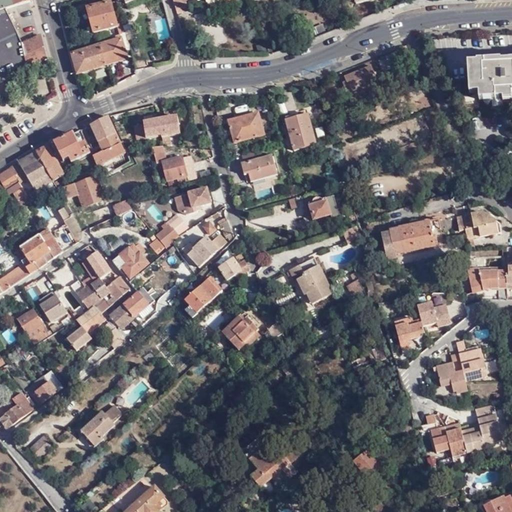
[(0,0),(0,10),(5,9),(32,0),(31,0),(0,0)]
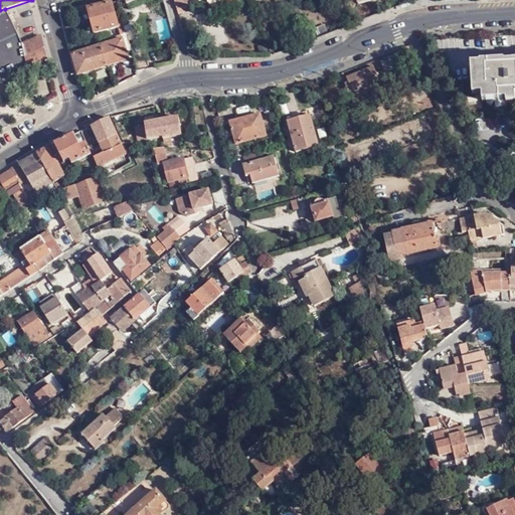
[(118,8),(127,5),(124,0),(115,0),(116,1),(118,8)]
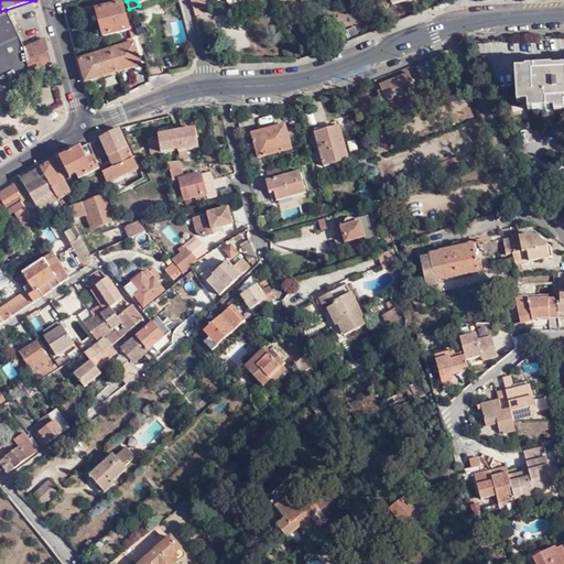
[(140,9),(159,0),(136,0),(139,6),(140,9)]
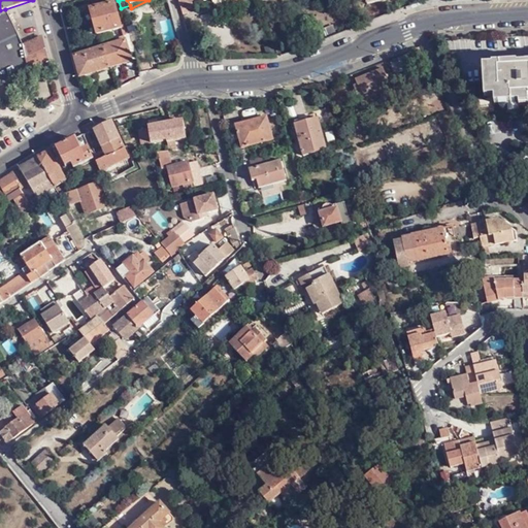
[(177,0),(178,2),(182,13),(187,11),(186,8),(194,5),(192,0),(177,0)]
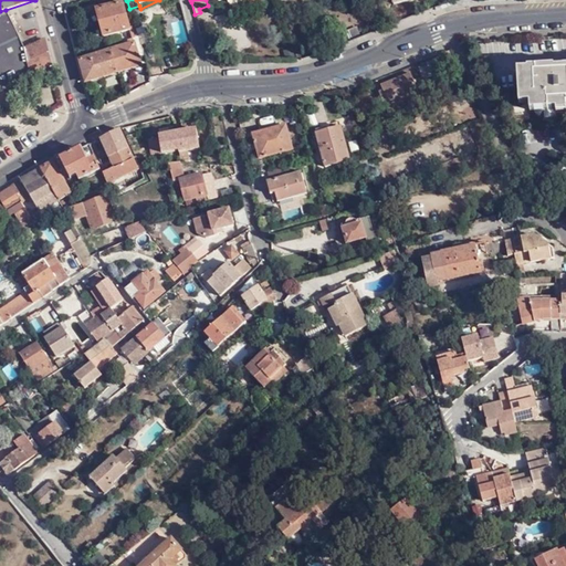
[(135,29),(129,9),(127,1),(98,10),(105,37),(135,29)]
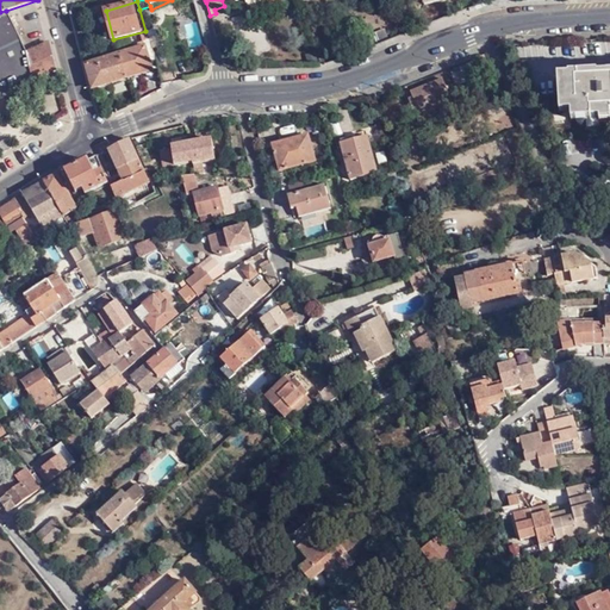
[(29,53),(6,11),(0,12),(0,99),(57,70),(50,42),(29,53)]
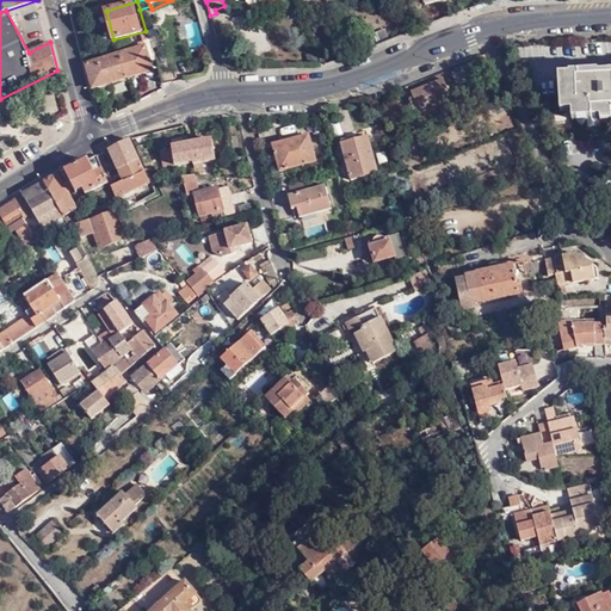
[(210,18),(223,62),(227,62),(223,48),(216,16),(210,18)]
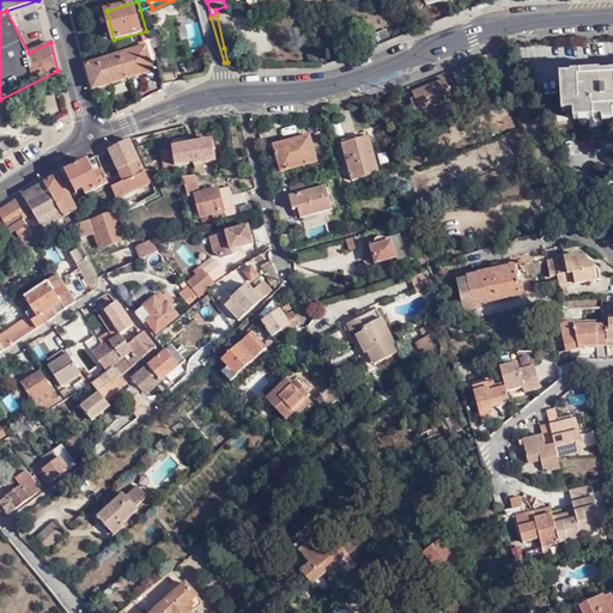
[(390,38),(386,29),(364,37),(368,48),(390,38)]
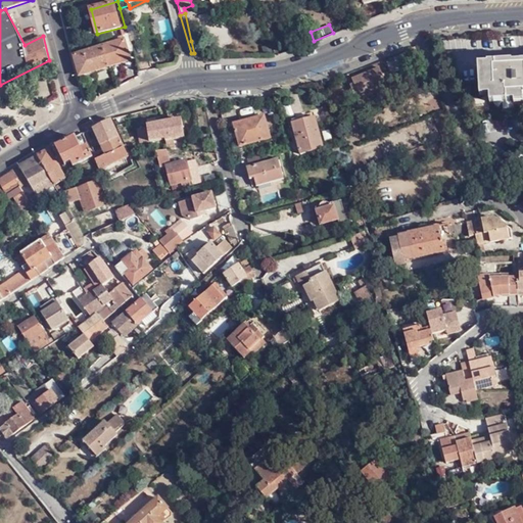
[(129,60),(122,36),(110,39),(111,44),(101,47),(107,67),(129,60)]
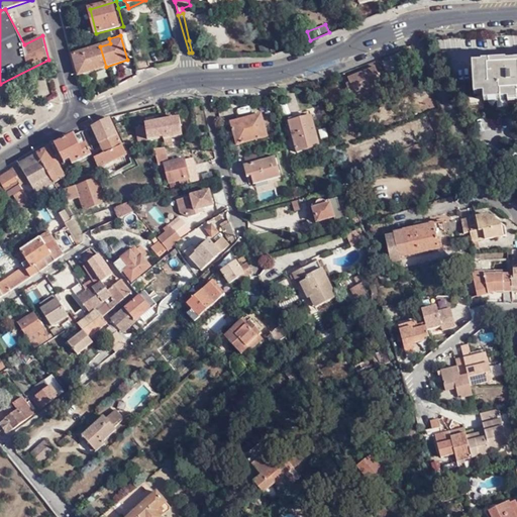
[(74,56),(79,75),(106,67),(100,46),(74,56)]
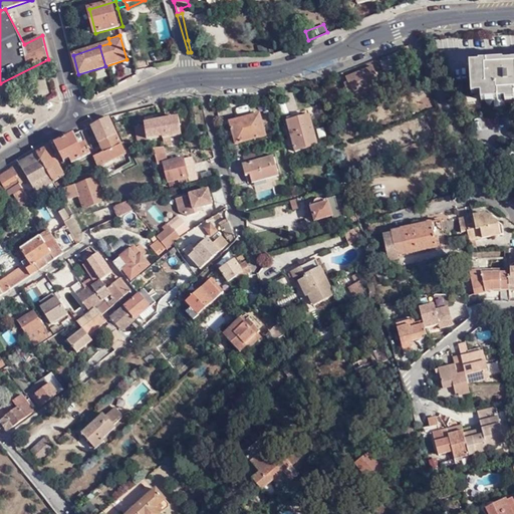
[(513,62),(503,63),(503,62),(479,64),(479,65),(470,66),(472,95),(481,95),(482,102),(505,100),(505,103),(513,101),(513,98),(513,95),(513,62)]
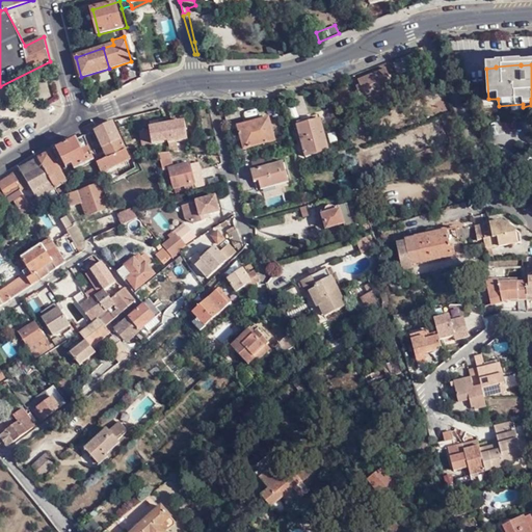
[(364,89),(360,91),(367,109),(399,96),(387,69),(360,80),(362,86),(364,89)]
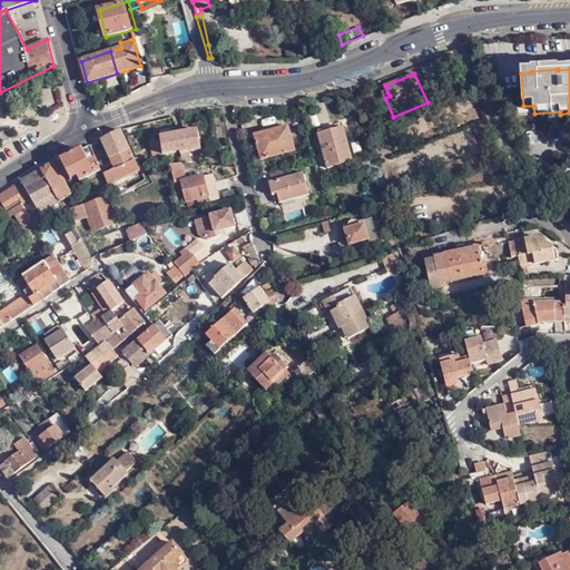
[(123,129),(104,138),(119,166),(109,172),(114,179),(115,180),(143,166),(138,158),(123,129)]
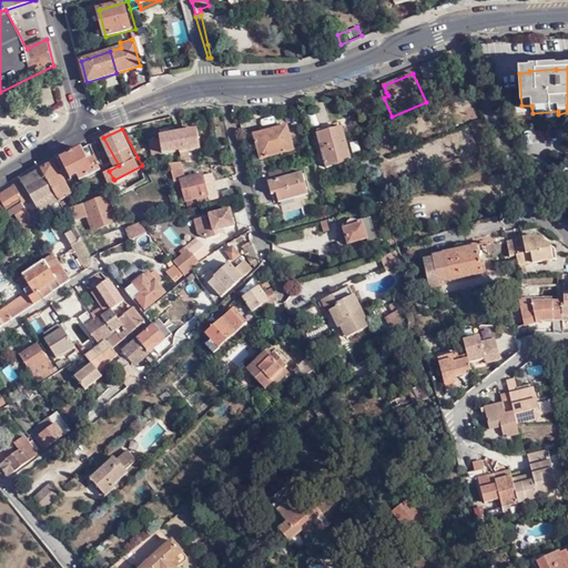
[(162,139),(164,153),(180,150),(181,152),(202,149),(198,129),(161,135),(162,139)]
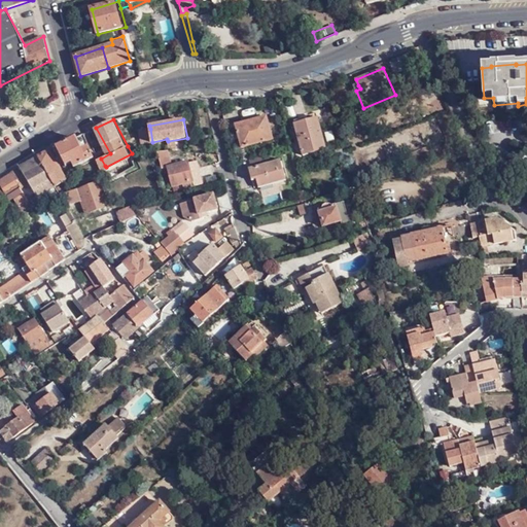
[(240,149),(271,143),(266,119),(235,126),(240,149)]
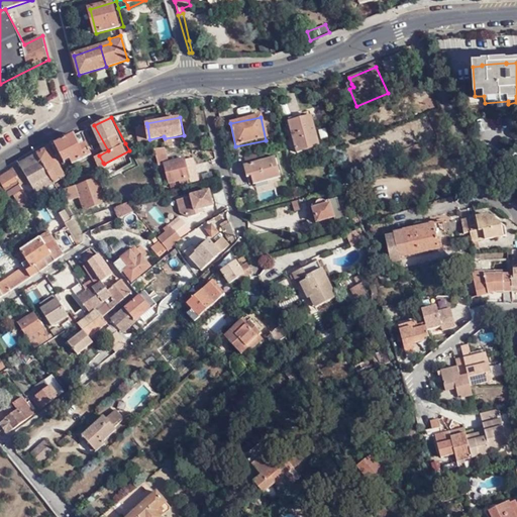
[(300,156),(320,149),(312,119),(303,121),(304,124),(292,127),(300,156)]
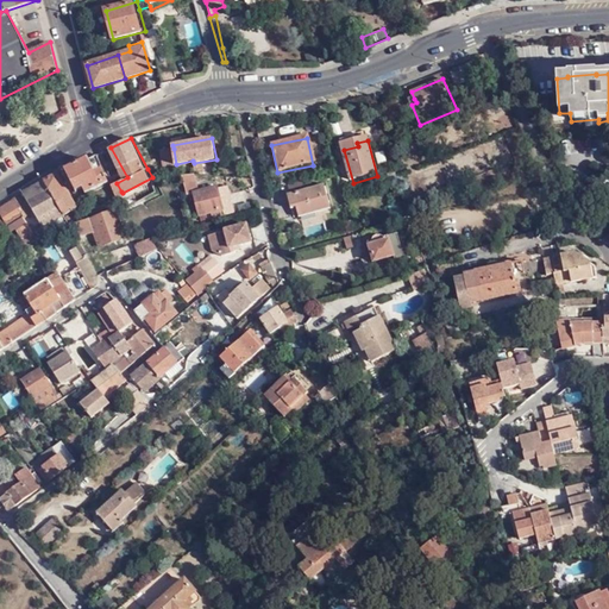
[(168,167),(176,164),(174,149),(164,150),(168,167)]
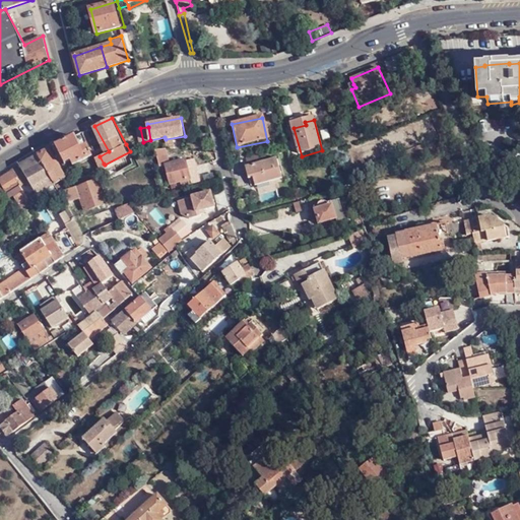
[(66,161),(64,164),(67,170),(95,153),(83,132),(56,145),(66,161)]
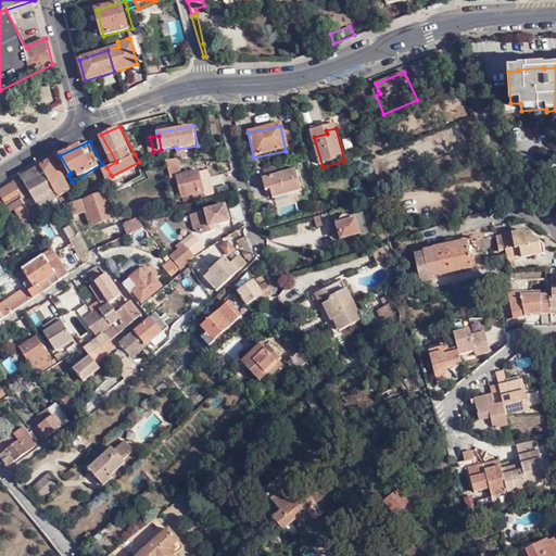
[(390,169),(403,168),(402,154),(389,155),(390,169)]
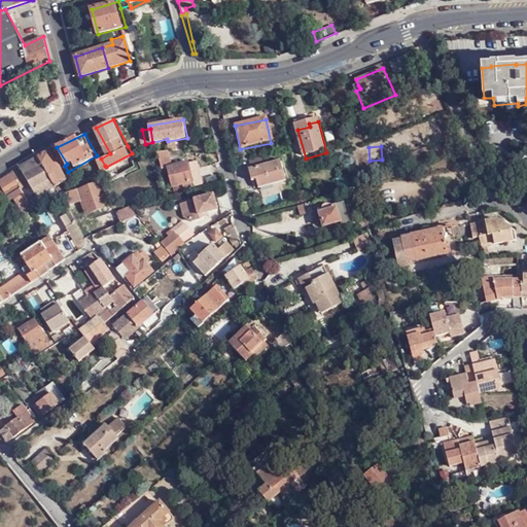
[(168,149),(159,148),(164,170),(166,169),(165,164),(172,163),(168,149)]
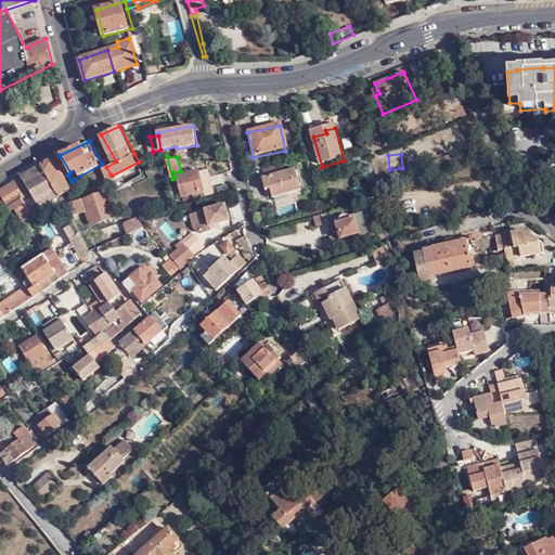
[(68,185),(52,158),(40,165),(59,195),(72,188),(71,185),(68,185)]
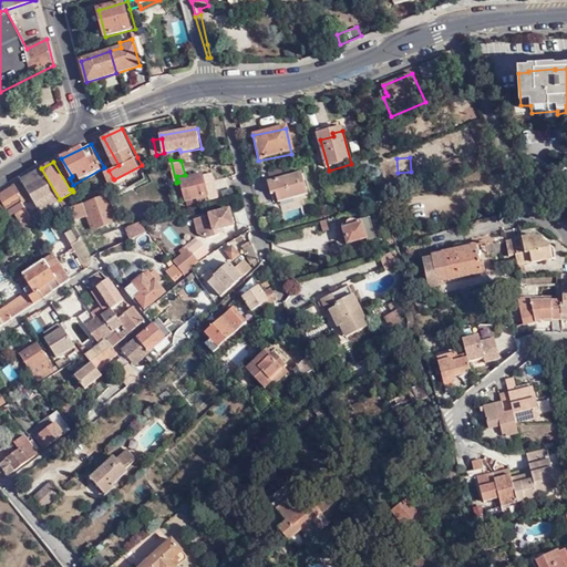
[(60,199),(41,168),(24,178),(13,185),(24,203),(39,225),(39,226),(41,225),(50,218),(44,209),(60,199)]
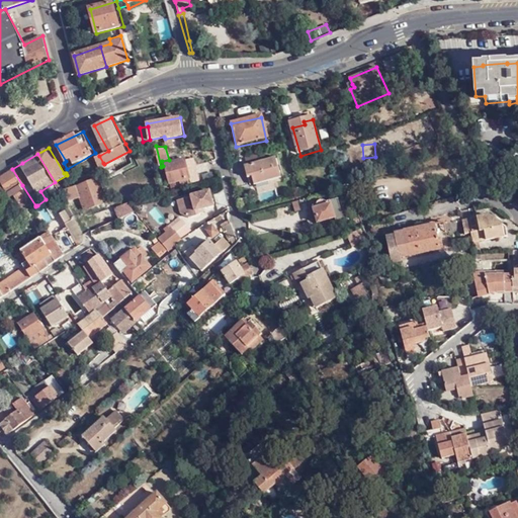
[(281,175),(277,158),(248,166),(250,173),(253,172),(255,181),(281,175)]
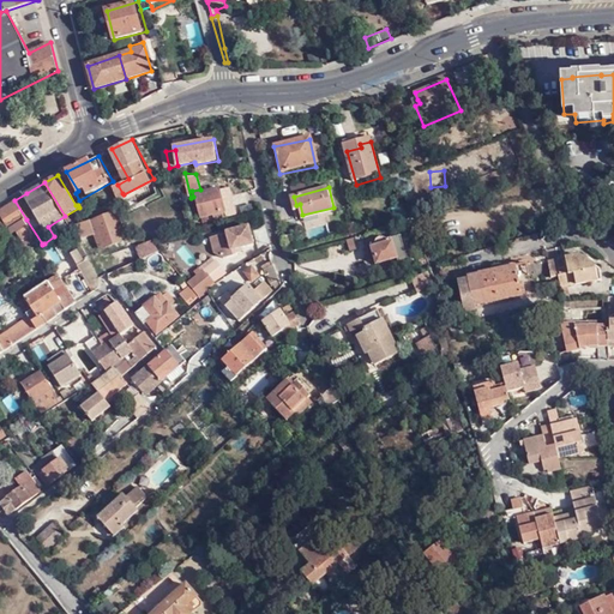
[(238,215),(230,190),(222,192),(220,190),(196,196),(202,218),(205,218),(206,223),(227,218),(227,217),(238,215)]
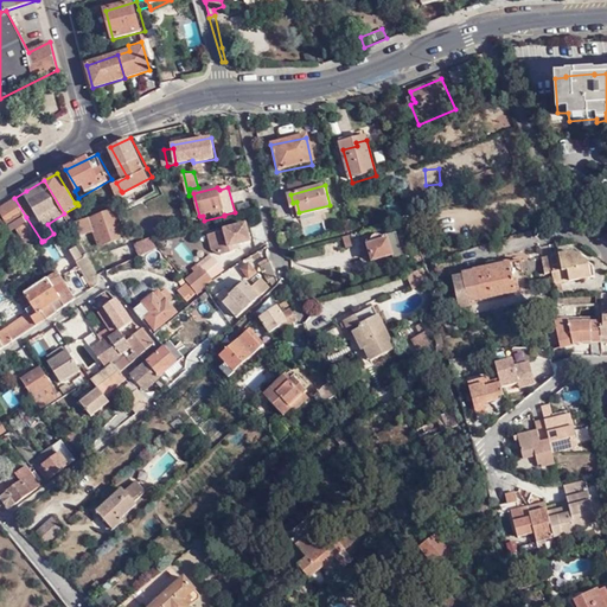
[(26,217),(14,198),(1,206),(12,225),(26,217)]
